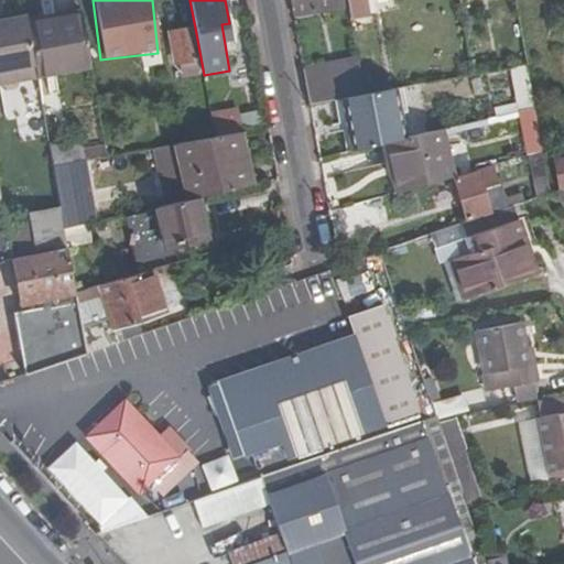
[(292,0),(295,19),(347,10),(345,0),(292,0)]
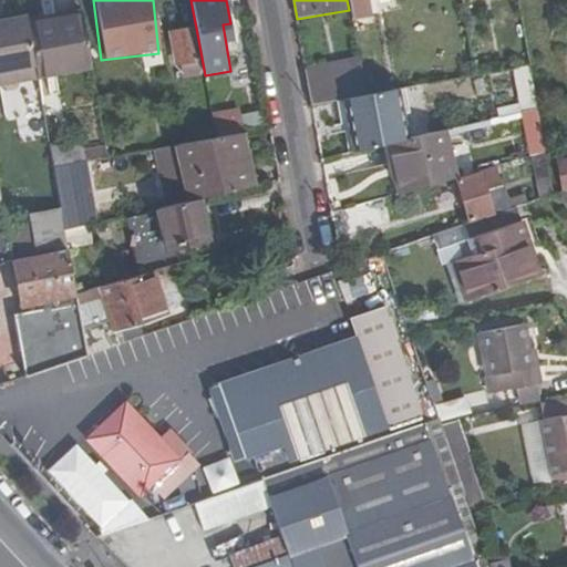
[(347,0),(349,10),(351,19),(372,16),(370,0),(347,0)]
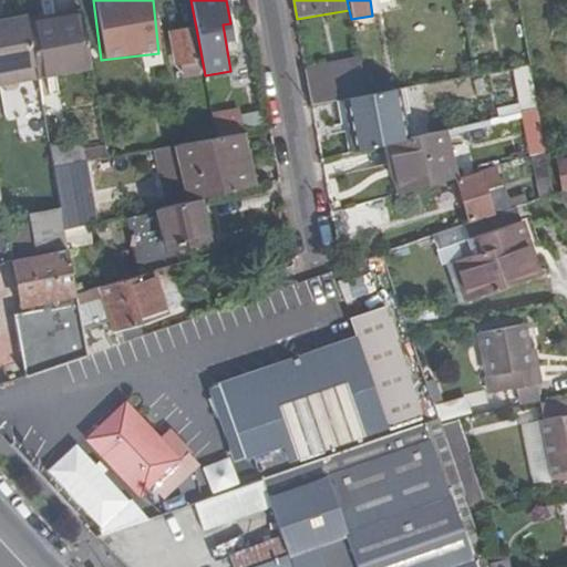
[(45,23),(28,27),(35,71),(58,66),(59,75),(92,69),(83,21),(47,28),(45,23)]
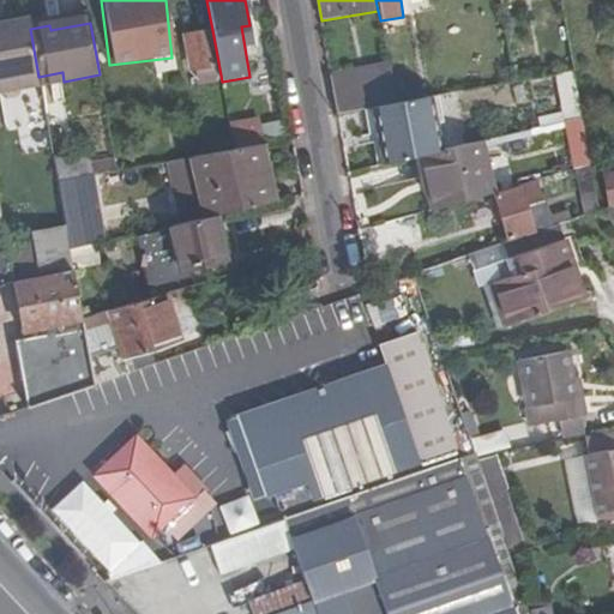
[(241,26),(244,46),(253,43),(250,25),(241,26)]
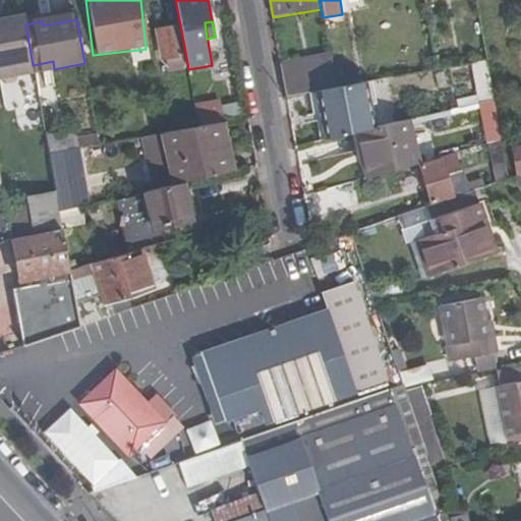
[(177,26),(156,31),(162,60),(167,59),(169,70),(184,67),(177,26)]
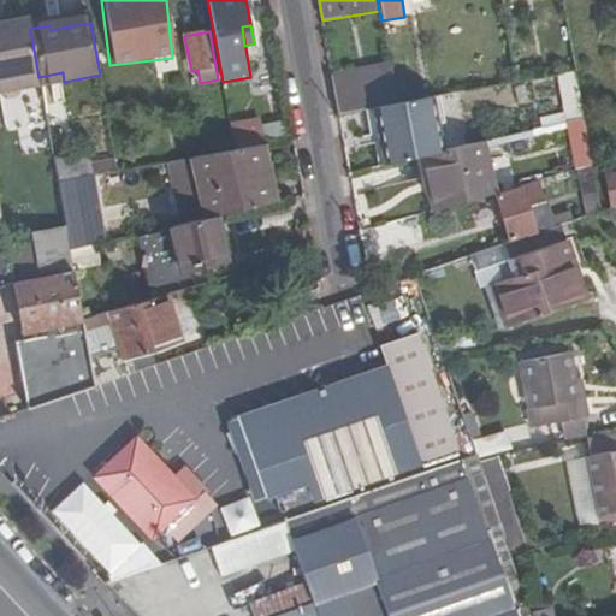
[(389,67),(332,77),(339,114),(374,108),(396,105),(389,67)]
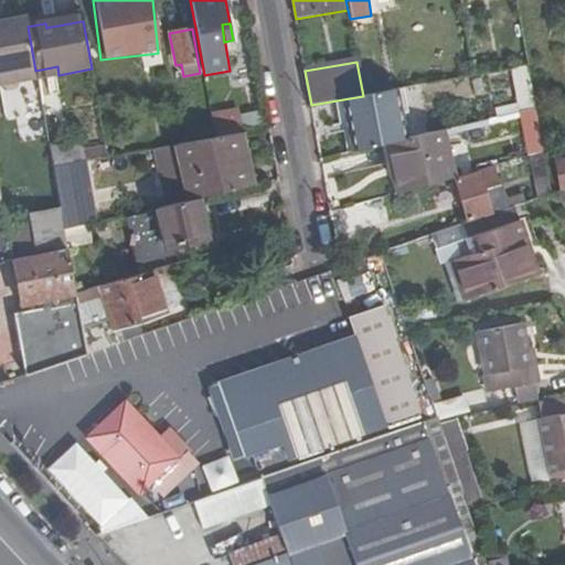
[(529,66),(512,70),(519,115),(536,112),(529,66)]
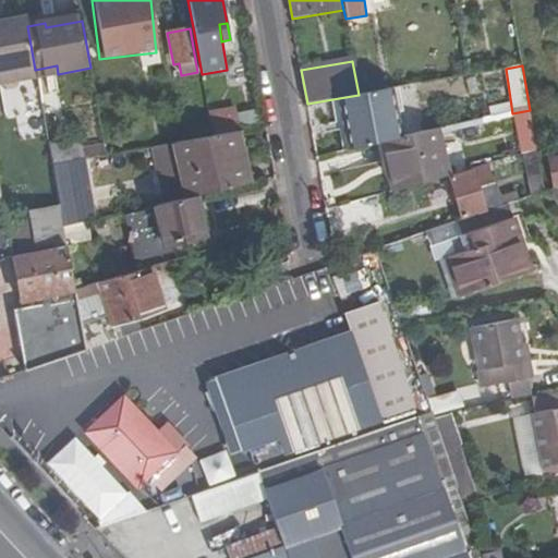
[(359,95),(339,98),(348,150),(380,143),(401,138),(392,89),(359,95)]
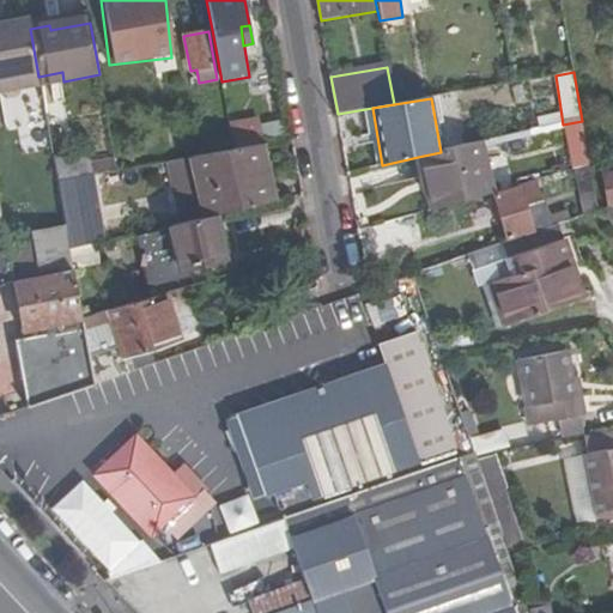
[(234,150),(261,145),(258,122),(230,127),(234,150)]
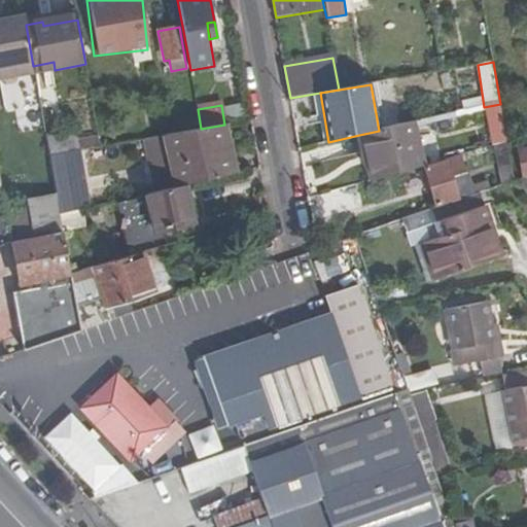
[(371,180),(422,166),(413,124),(379,131),(359,135),(371,180)]
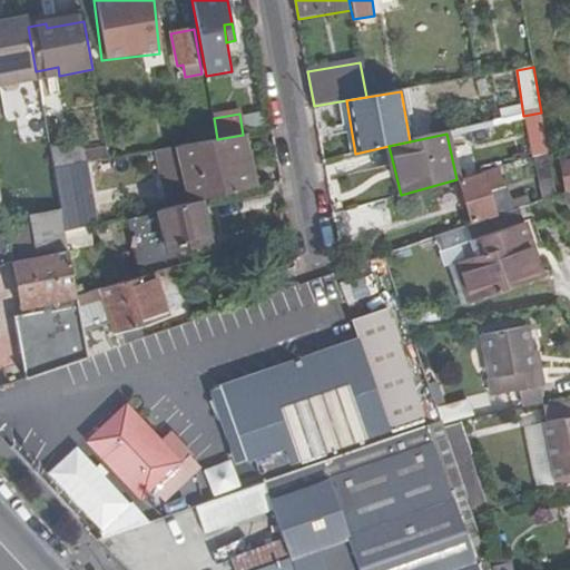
[(243,135),(217,139),(176,146),(187,204),(198,200),(255,187),(243,135)]
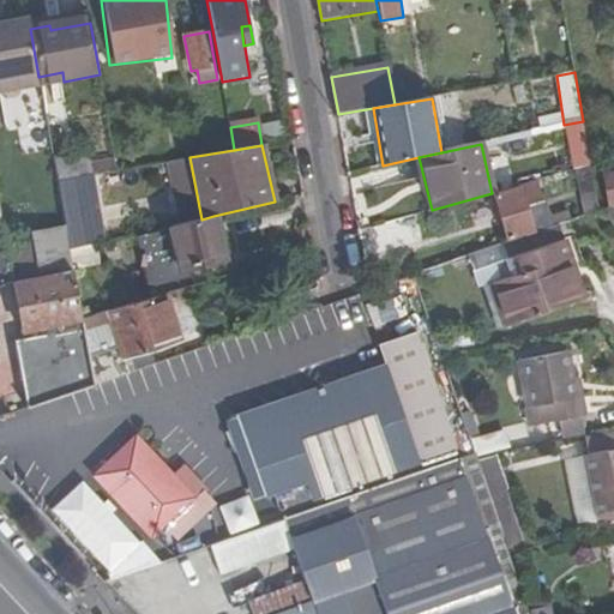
[(591,168),(588,146),(570,150),(575,172),(591,168)]
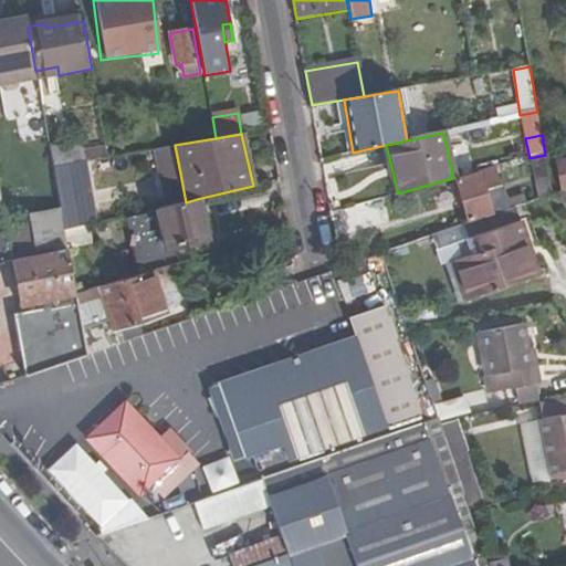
[(53,167),(77,163),(83,161),(82,154),(80,146),(50,152),(53,167)]
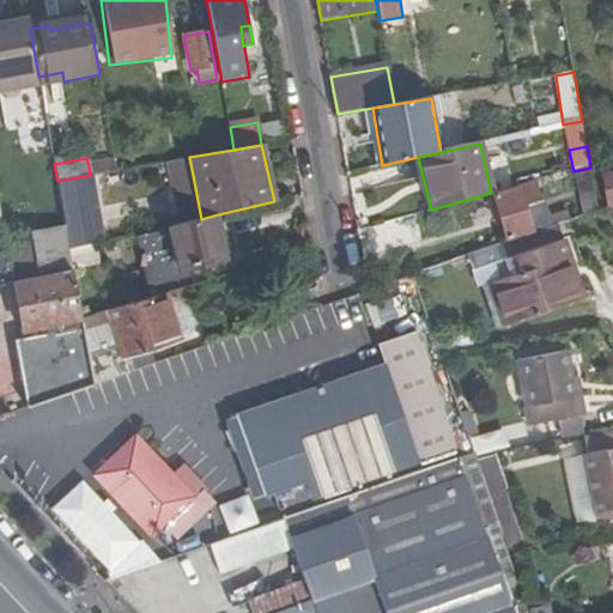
[(165,162),(170,190),(189,187),(184,158),(165,162)]
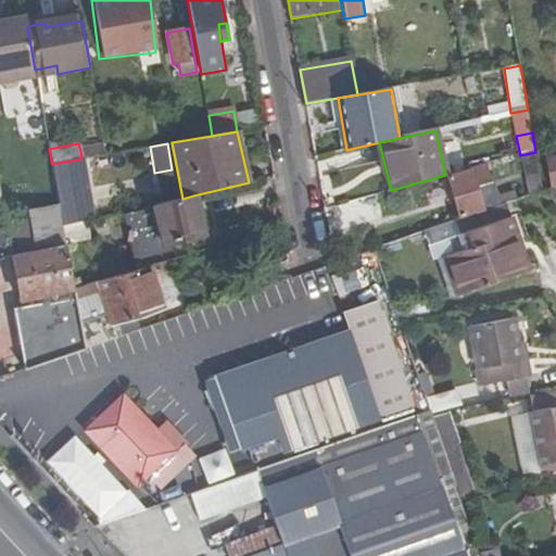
[(81,159),(106,154),(104,146),(80,151),(81,159)]
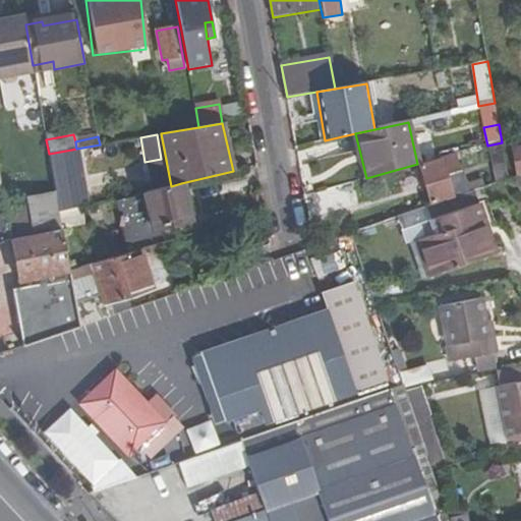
[(502,142),(487,146),(493,175),(470,181),(473,192),(508,181),(502,142)]
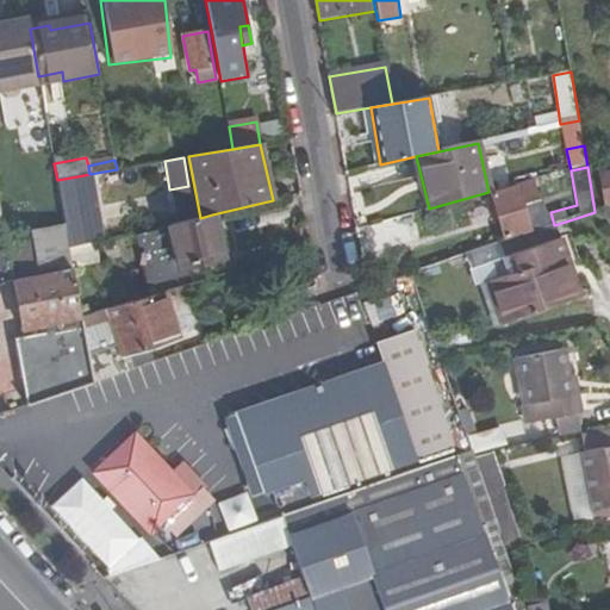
[(83,175),(57,180),(66,229),(69,248),(82,246),(93,243),(94,243),(83,175)]
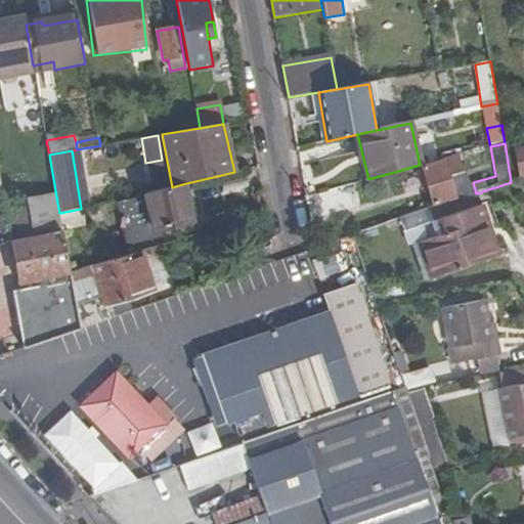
[(460,158),(423,168),(433,204),(454,198),(449,176),(463,172),(460,158)]
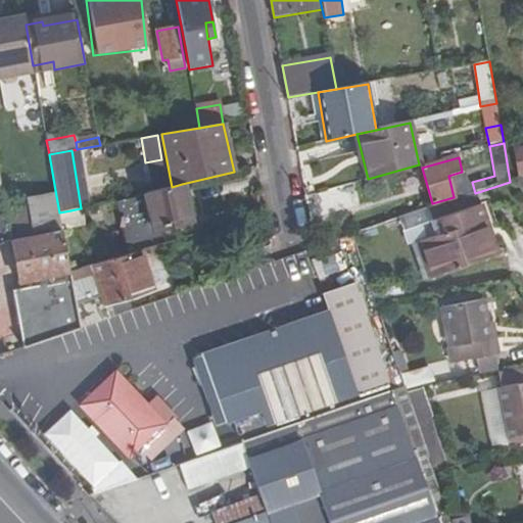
[(172,187),(116,199),(130,254),(142,250),(165,243),(162,229),(190,222),(182,184),(172,187)]
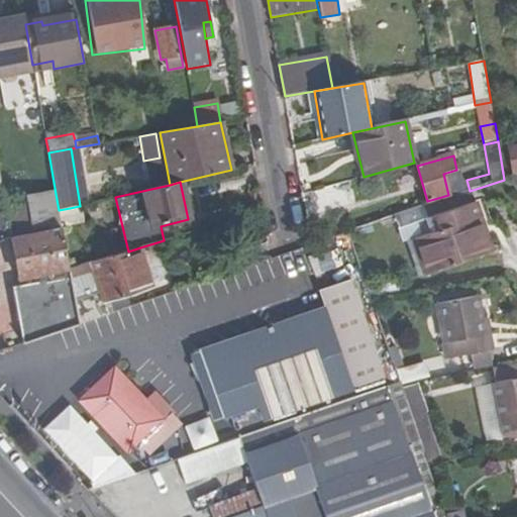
[(8,211),(3,188),(0,188),(0,240),(12,236),(8,211)]
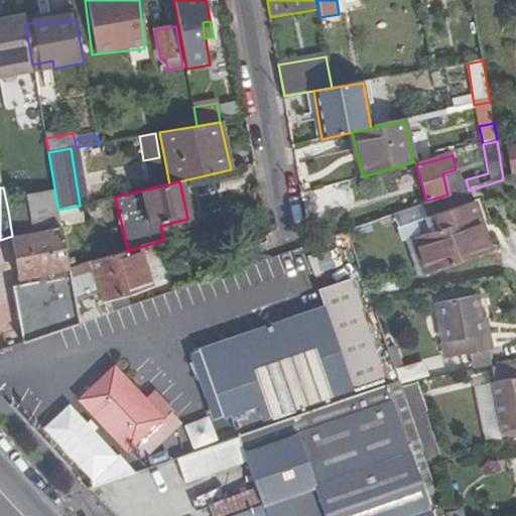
[(61,226),(58,210),(55,194),(28,198),(29,207),(8,211),(12,236),(12,237),(61,228),(61,226)]
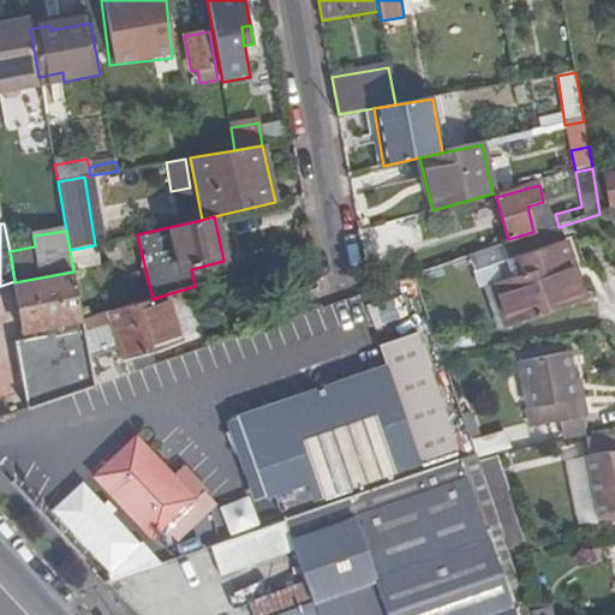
[(519,274),(490,285),(506,327),(584,299),(566,240),(513,258),(519,274)]
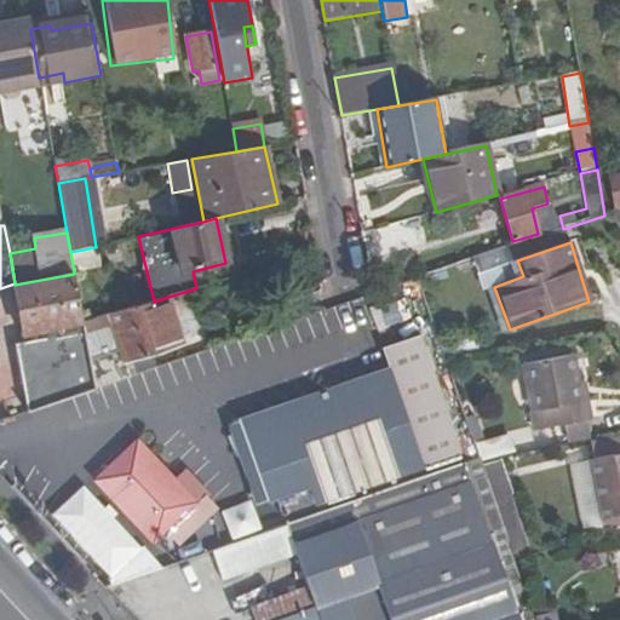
[(95,247),(84,250),(87,268),(98,264),(95,247)]
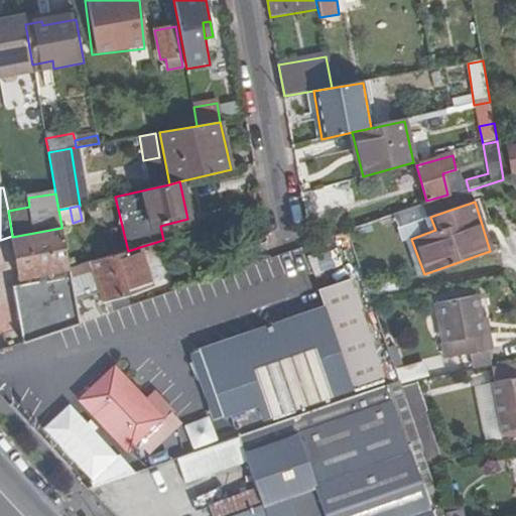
[(58,210),(61,226),(73,223),(70,208),(58,210)]
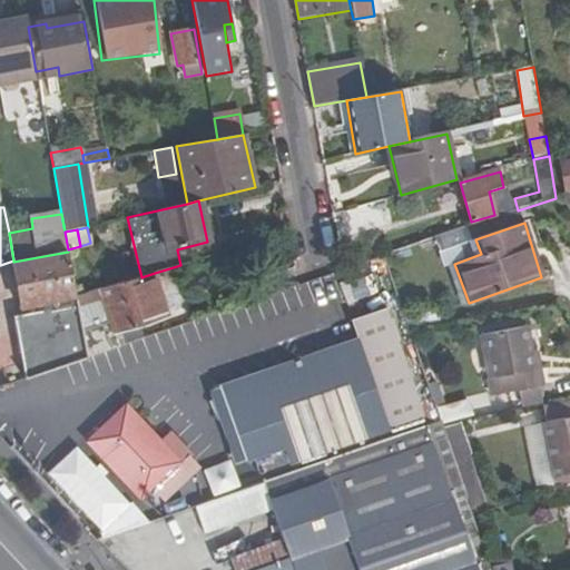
[(77,297),(68,252),(13,262),(22,311),(33,308),(35,314),(16,317),(26,379),(88,359),(77,297)]
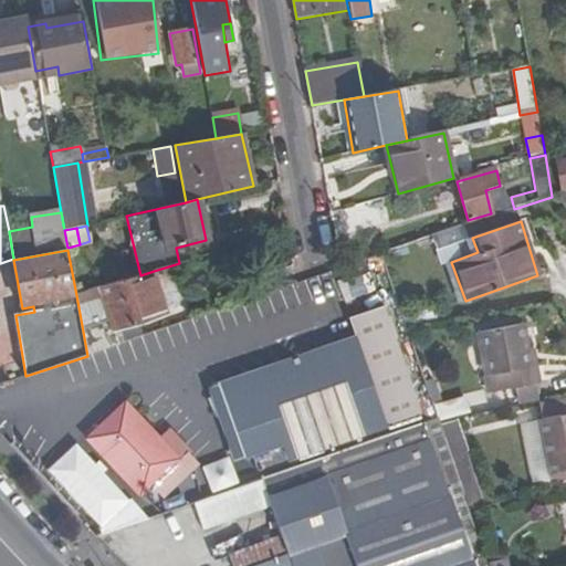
[(140,275),(76,295),(87,356),(143,336),(138,322),(167,313),(154,271),(140,275)]
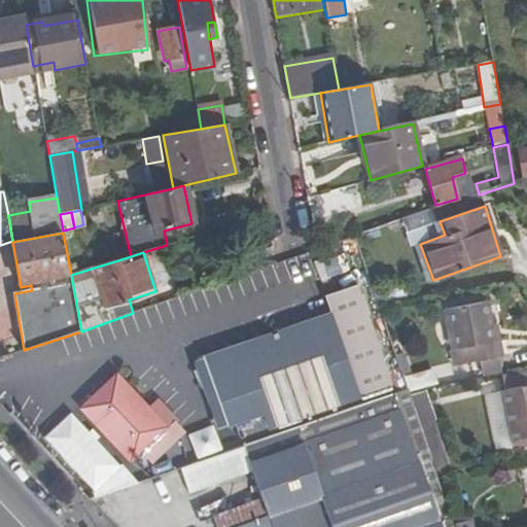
[(357,285),(325,296),(360,397),(392,386),(357,285)]
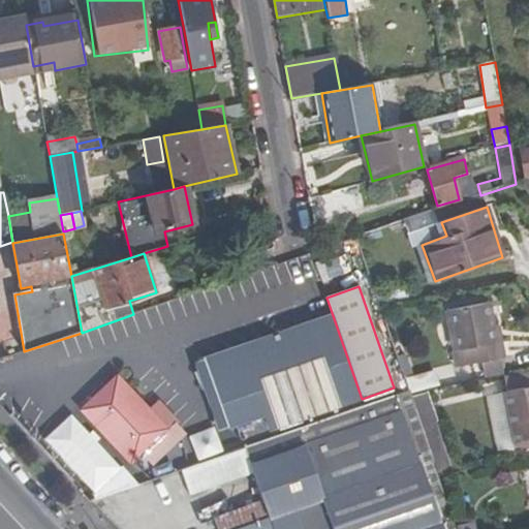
[(490,304),(446,311),(454,350),(470,347),(473,365),(505,360),(502,342),(497,343),(490,304)]
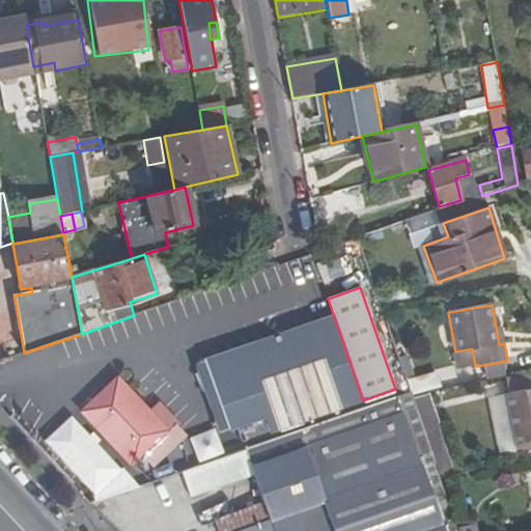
[(307,325),(208,357),(219,390),(316,357),(307,325)]
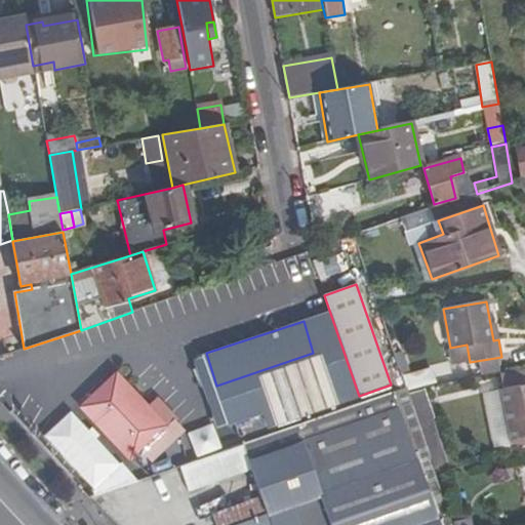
[(320,358),(260,377),(276,422),(335,403),(320,358)]
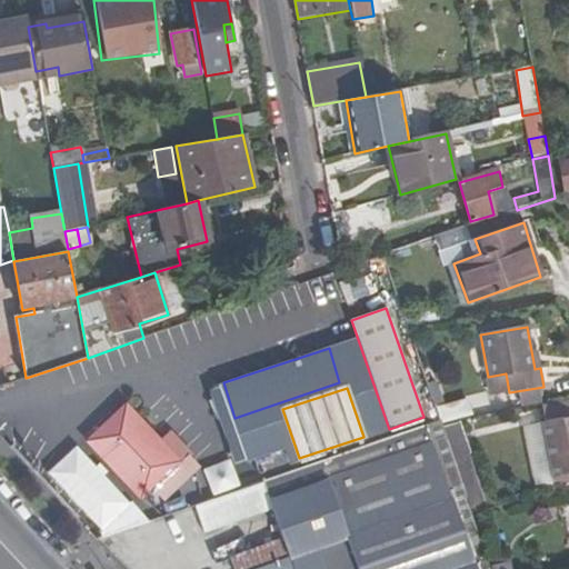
[(439,418),(470,411),(467,399),(436,406),(439,418)]
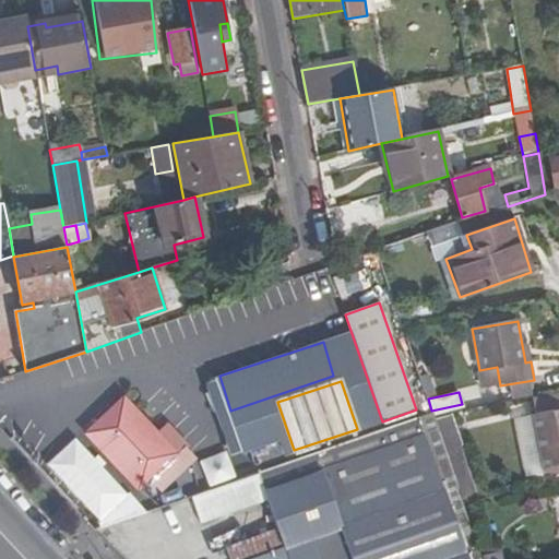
[(558,395),(533,401),(536,415),(531,416),(542,476),(558,473),(558,395)]
